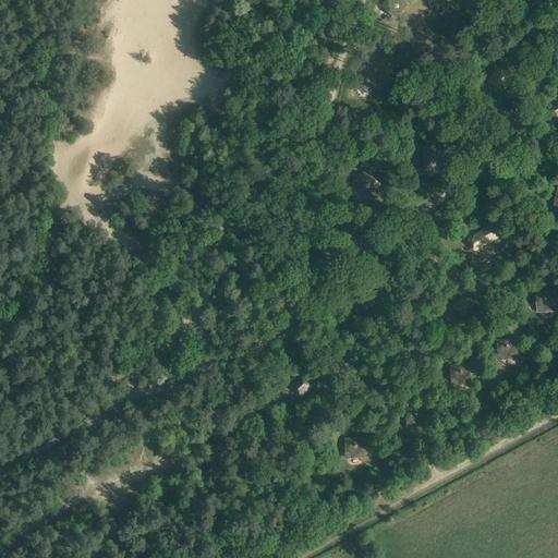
[(402,0),(386,0),(381,7),(396,17),(407,4),(402,0)]
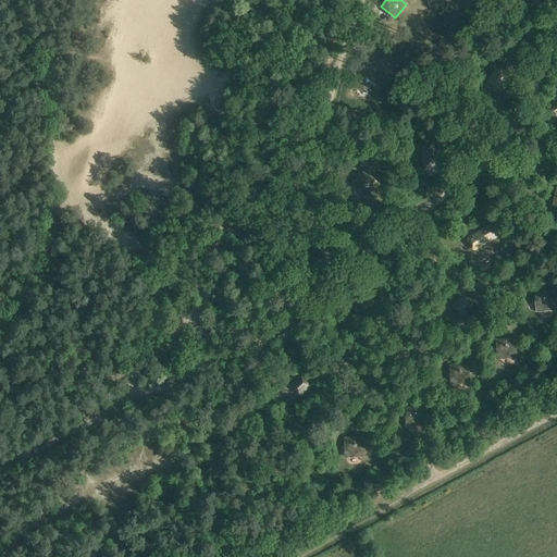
[(508,76),(495,69),(486,82),(499,90),(508,76)]
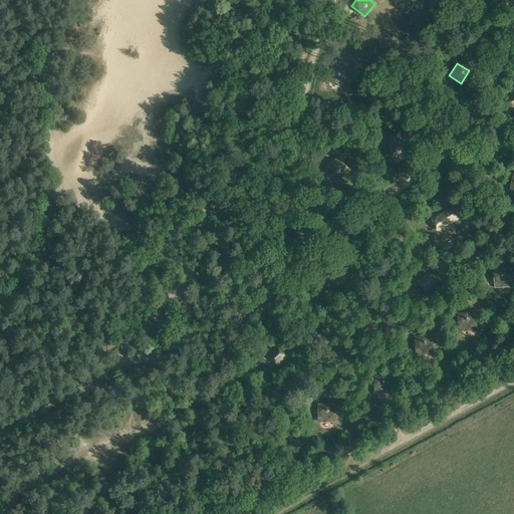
[(328,65),(327,82),(343,83),(344,66),(328,65)]
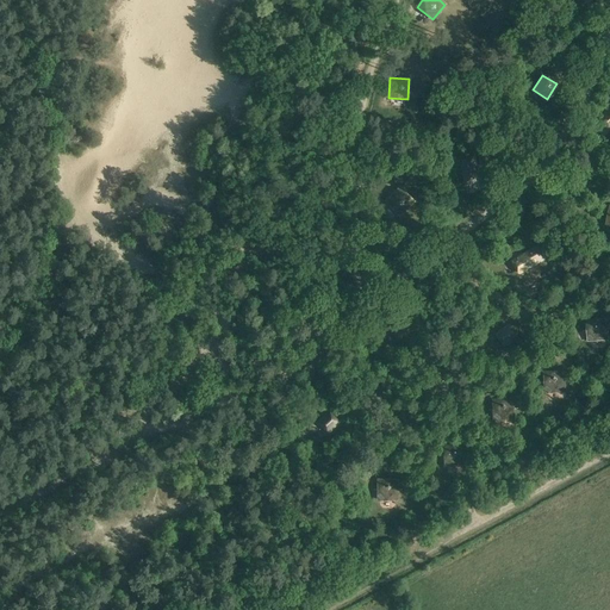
[(609,130),(609,109),(598,119),(609,131),(609,130)]
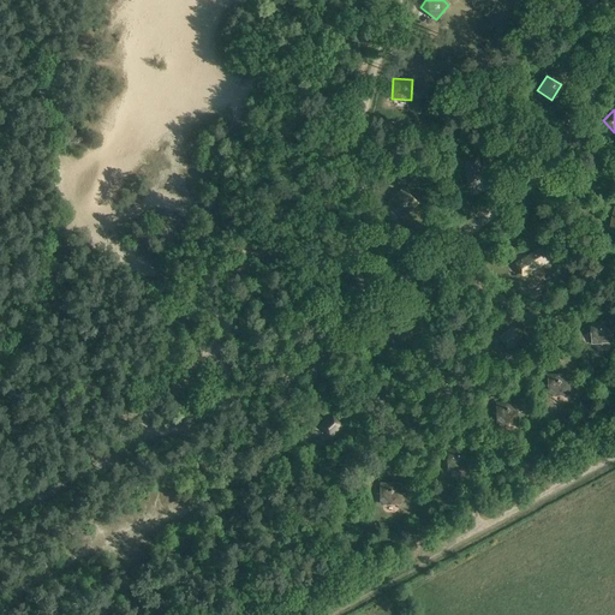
[(484,183),(479,157),(463,161),(469,186),(484,183)]
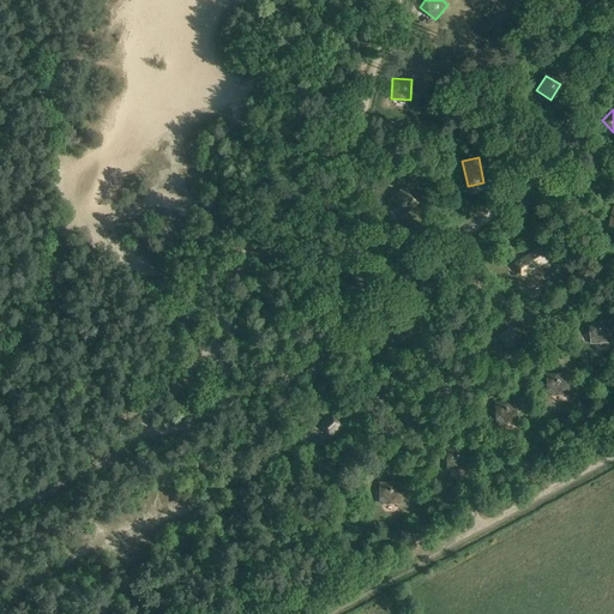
[(415,203),(402,188),(387,203),(402,217),(415,203)]
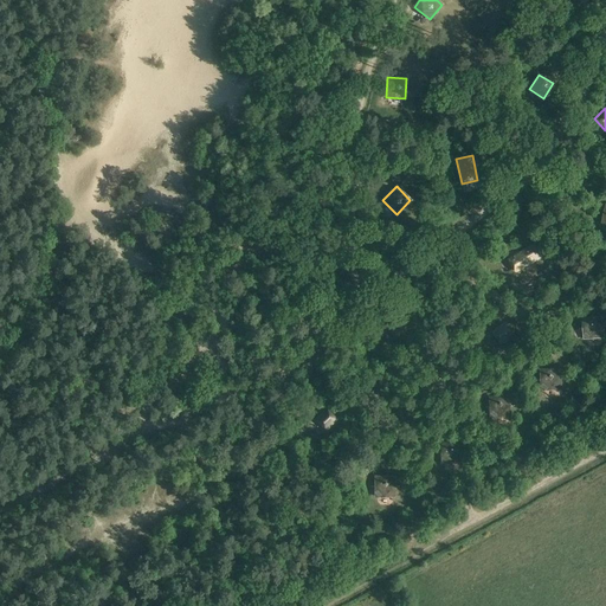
[(542,257),(534,244),(520,252),(528,265),(542,257)]
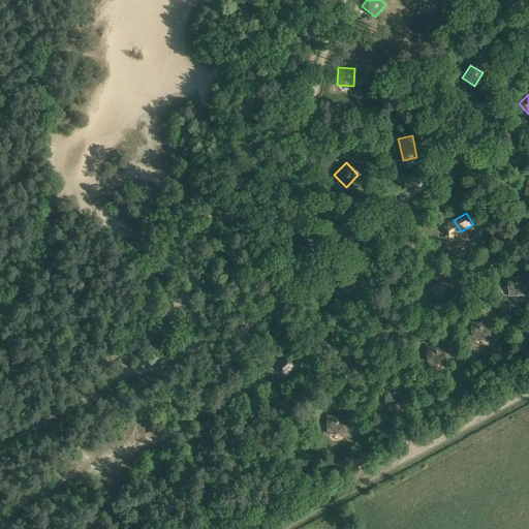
[(354,286),(344,276),(334,286),(344,297),(354,286)]
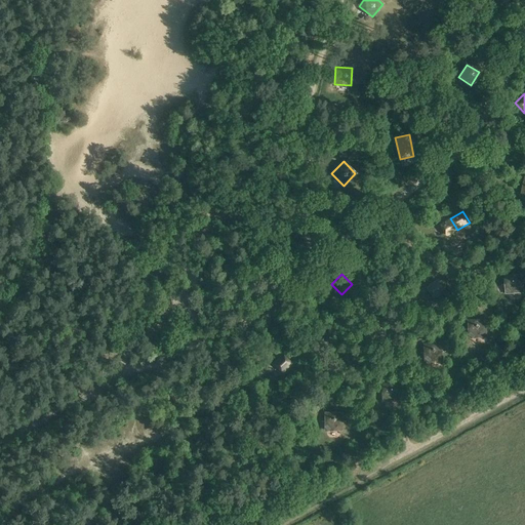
[(524,293),(523,274),(503,276),(506,294),(524,293)]
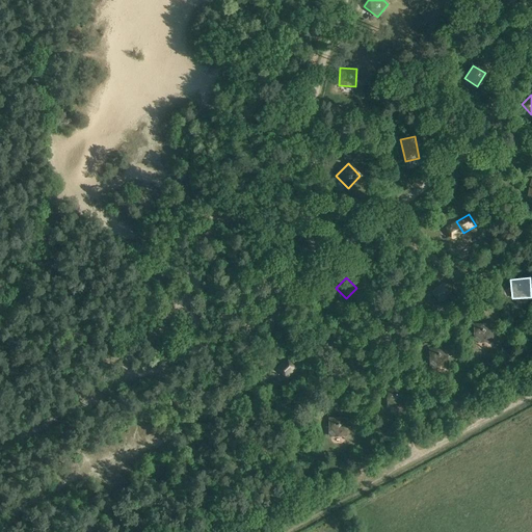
[(451,294),(443,283),(431,291),(440,302),(451,294)]
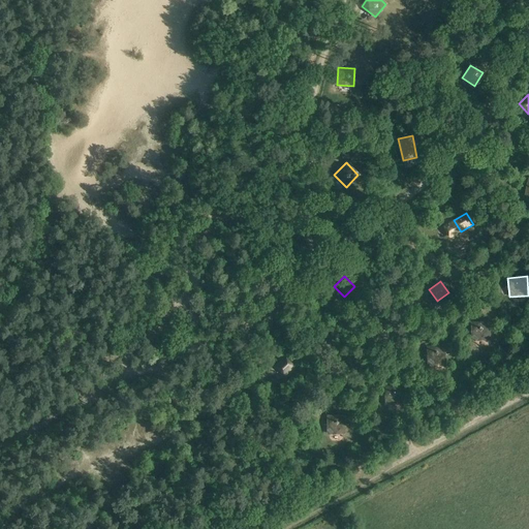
[(491,340),(491,321),(471,322),(472,341),(491,340)]
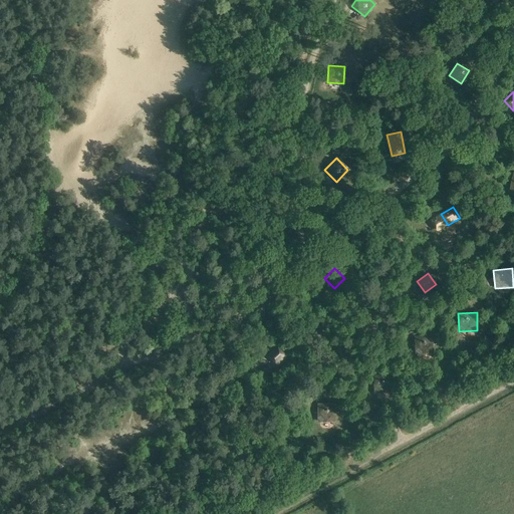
[(434,353),(433,334),(414,335),(415,354),(434,353)]
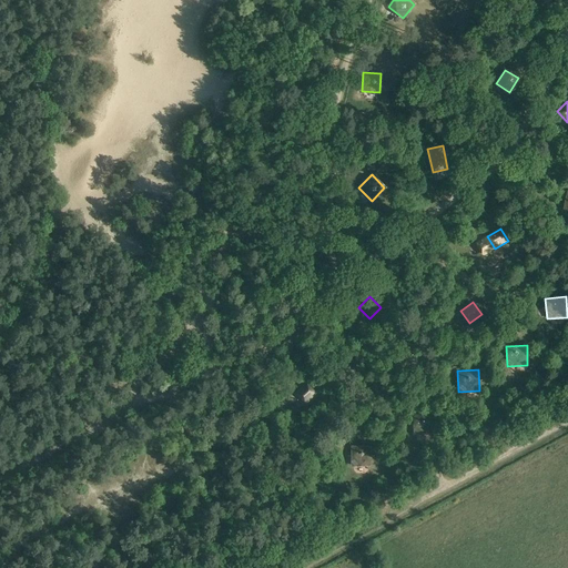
[(316,394),(306,383),(295,393),(304,404),(316,394)]
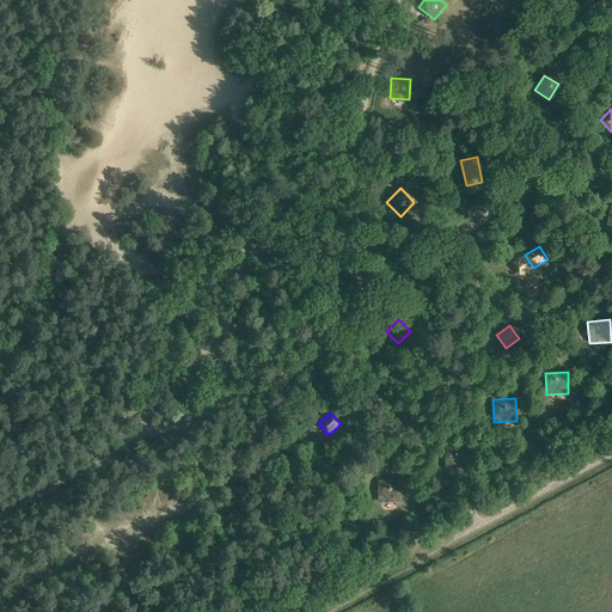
[(466,469),(466,446),(445,446),(445,469),(466,469)]
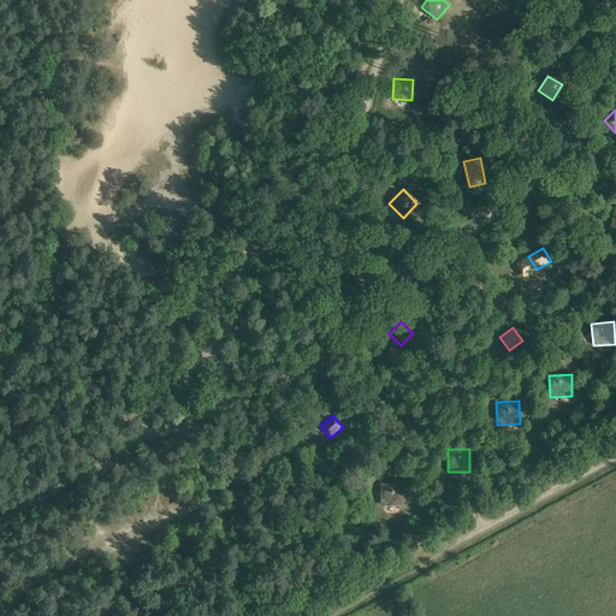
[(403,484),(380,484),(380,505),(402,507),(403,484)]
